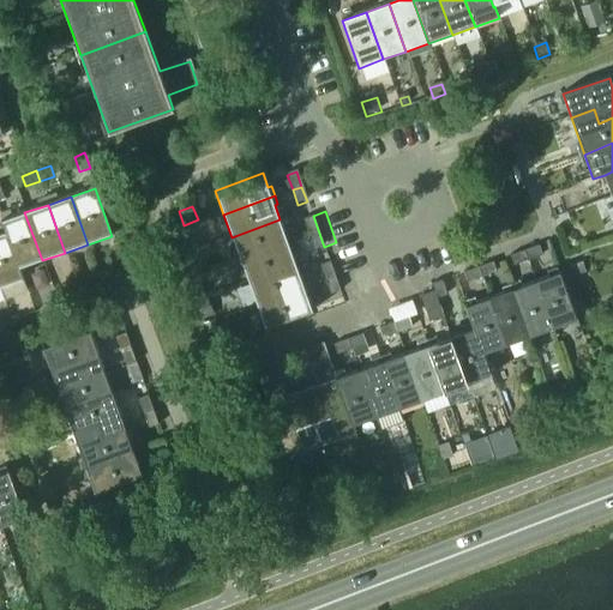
[(24,212),(1,221),(23,279),(25,278),(22,269),(42,260),(24,212)]
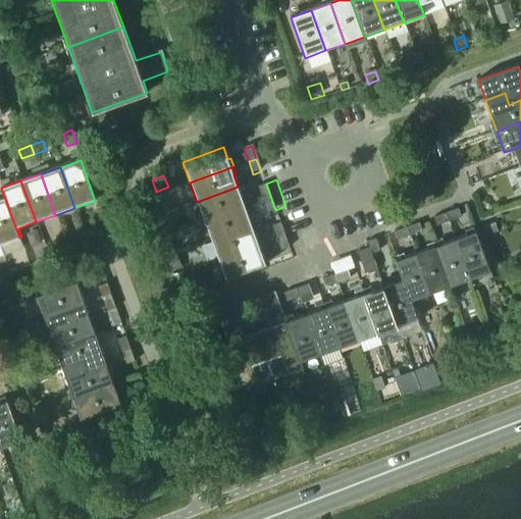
[(262,200),(269,197),(265,185),(258,188),(262,200)]
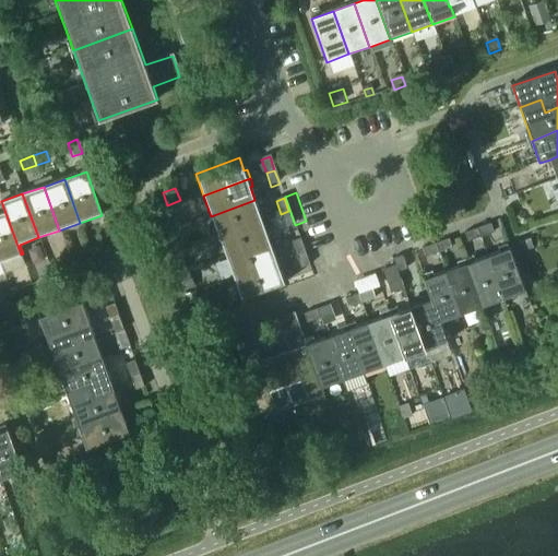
[(254,200),(211,216),(218,237),(265,221),(261,211),(259,212),(254,200)]
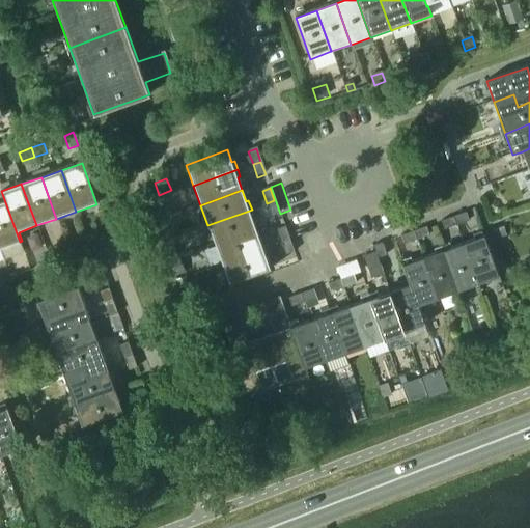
[(4,200),(0,202),(0,249),(20,242),(1,191),(4,200)]
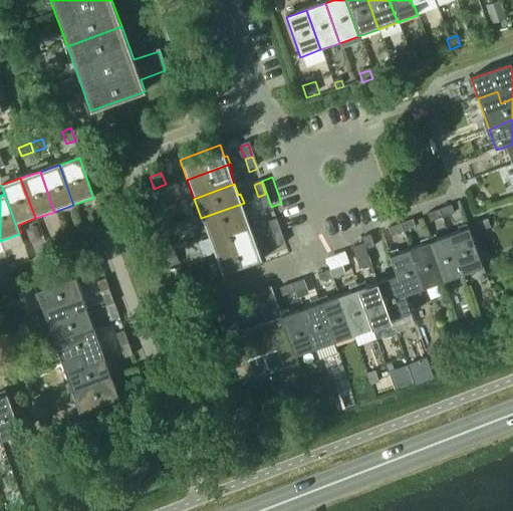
[(270,207),(265,194),(258,197),(263,209),(270,207)]
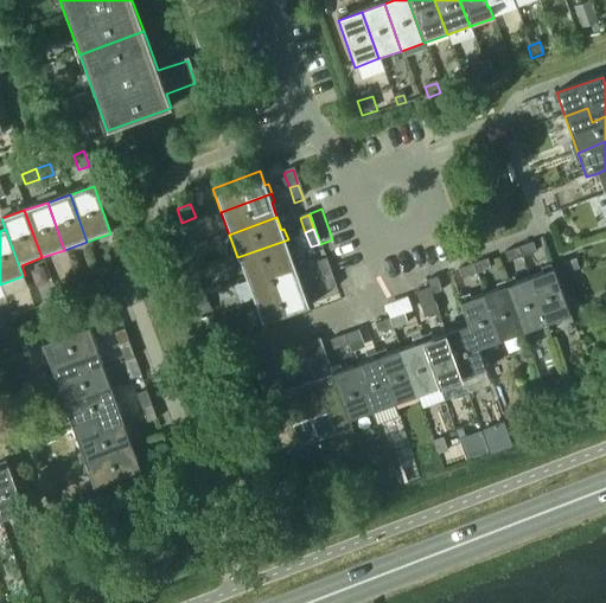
[(237,257),(246,280),(293,263),(288,249),(291,248),(288,239),(237,257)]
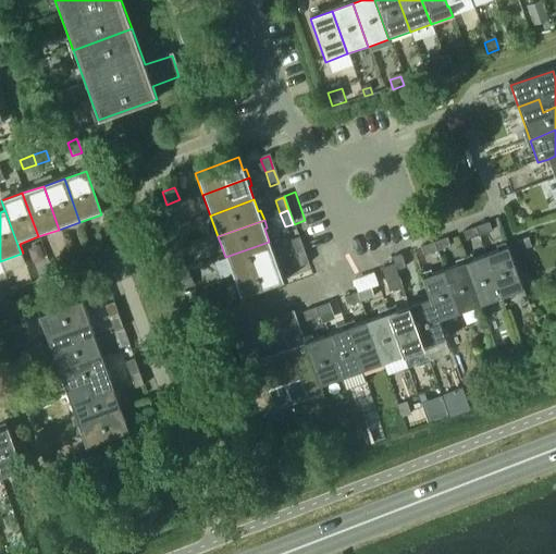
[(491,233),(487,224),(474,229),(478,237),(491,233)]
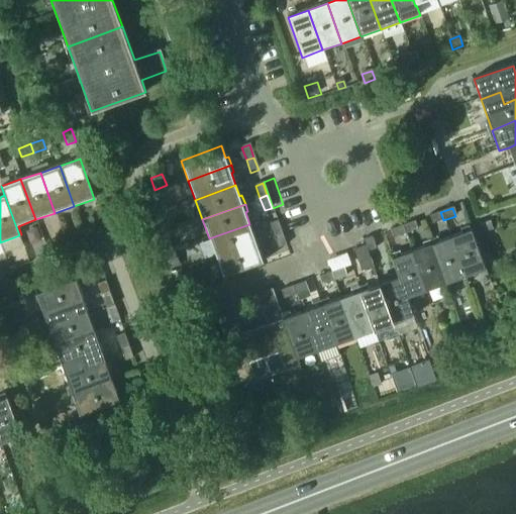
[(443,220),(440,212),(427,217),(430,224),(443,220)]
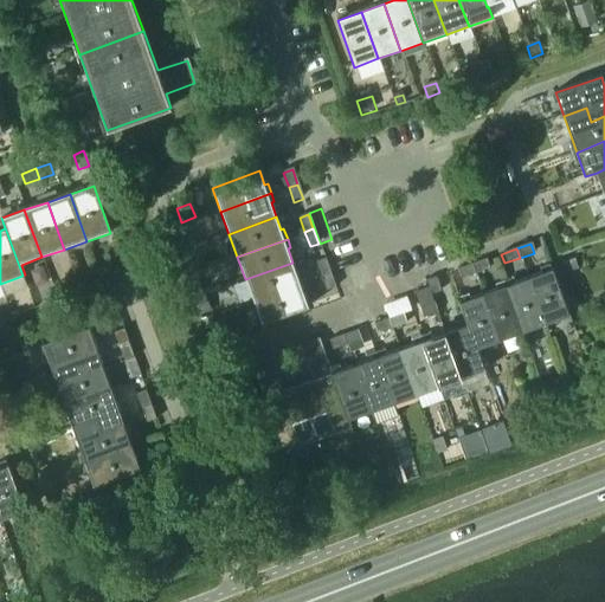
[(489,269),(486,259),(472,265),(475,273),(489,269)]
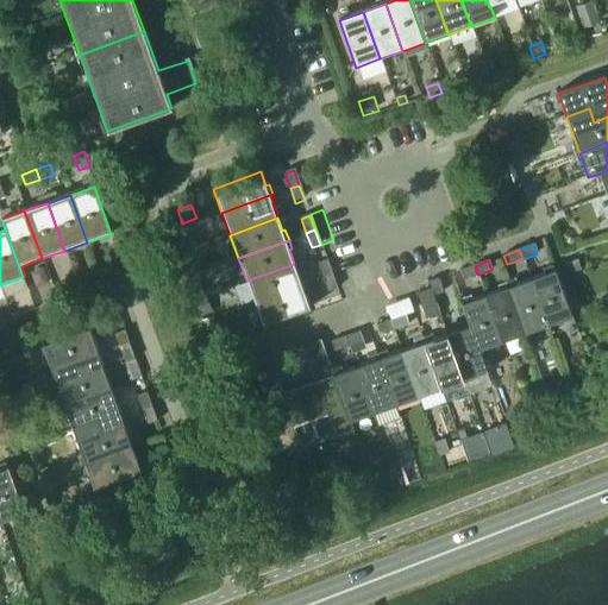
[(323,279),(332,276),(326,262),(318,264),(323,279)]
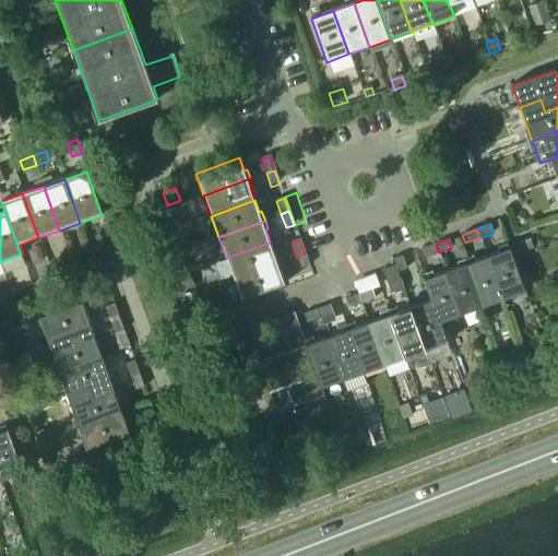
[(521,253),(533,249),(530,240),(518,244),(521,253)]
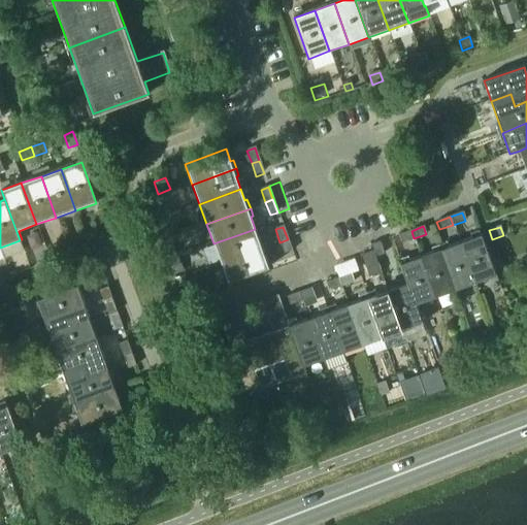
[(259,240),(255,229),(213,243),(221,263),(265,248),(262,239),(259,240)]
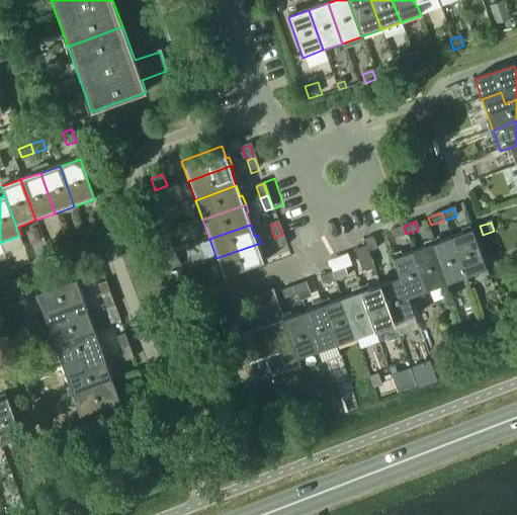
[(406,234),(404,227),(392,231),(395,239),(406,234)]
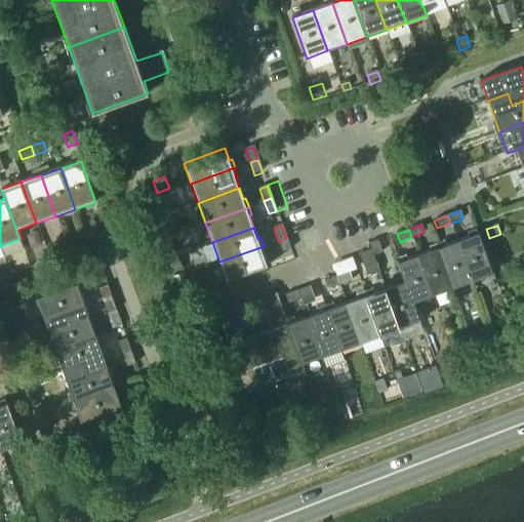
[(478,234),(457,241),(472,282),(493,274),(478,234)]
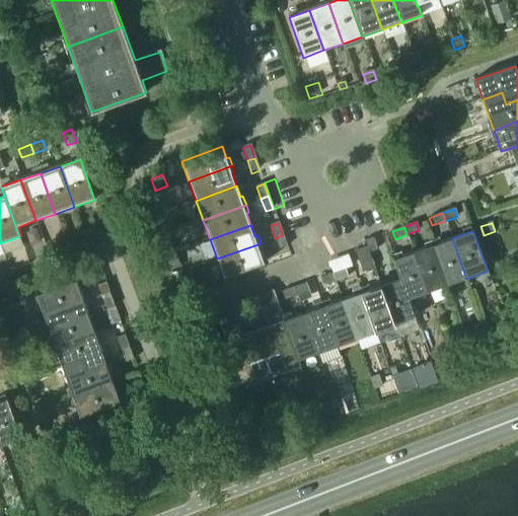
[(287,247),(283,235),(275,238),(280,250),(287,247)]
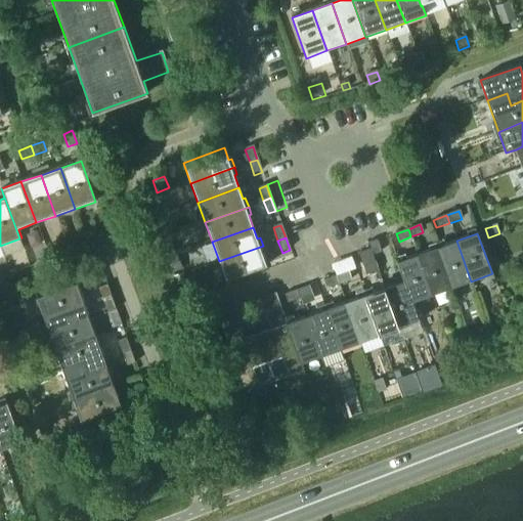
[(368,244),(371,249),(373,256),(381,253),(377,240),(368,244)]
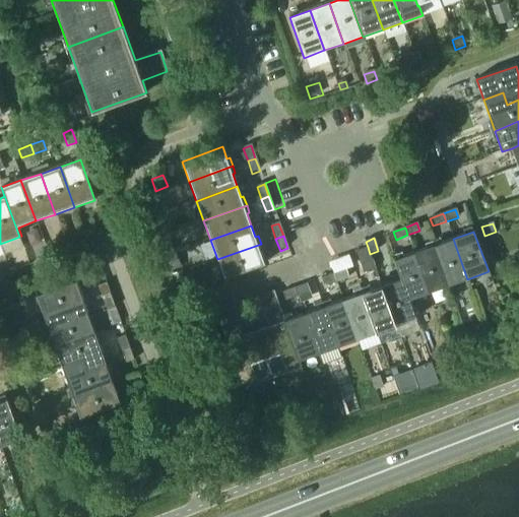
[(453,239),(434,246),(448,286),(467,279),(453,239)]
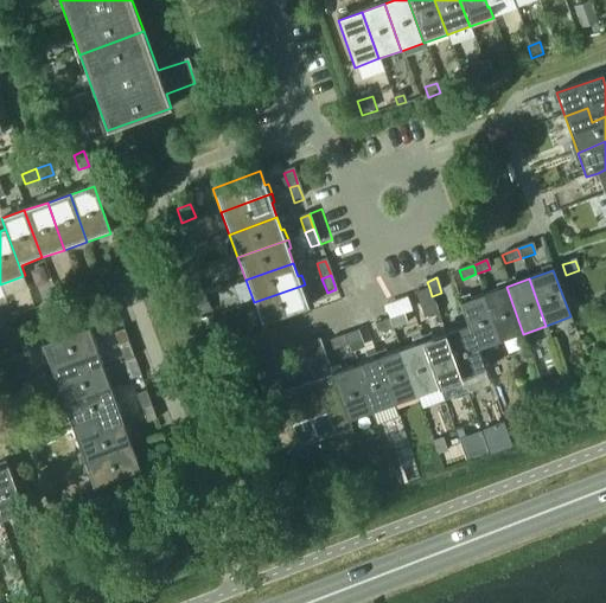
[(198,282),(187,286),(192,297),(203,294),(198,282)]
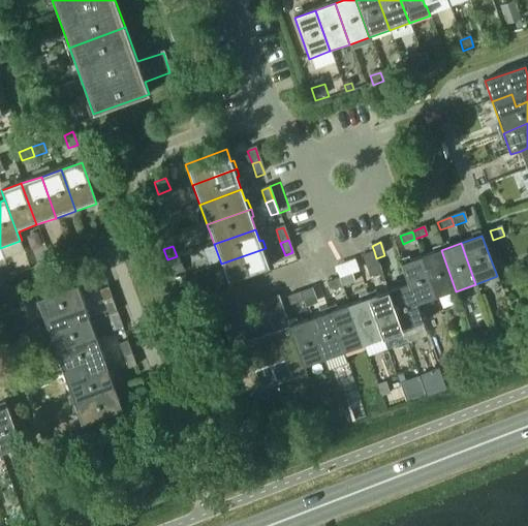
[(266,248),(221,264),(228,284),(270,270),(265,256),(268,255),(266,248)]
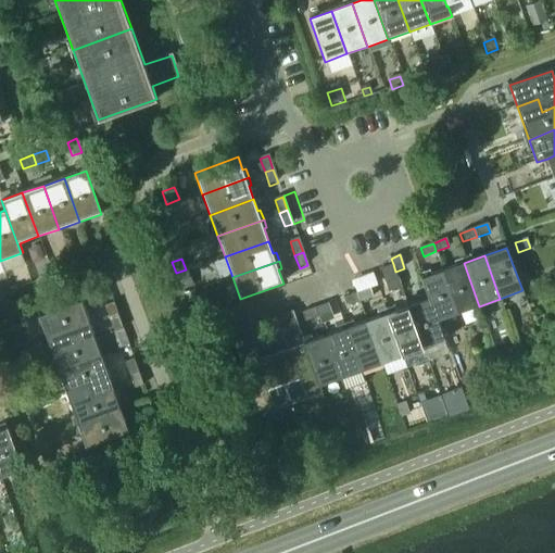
[(464,263),(443,271),(458,314),(479,306),(464,263)]
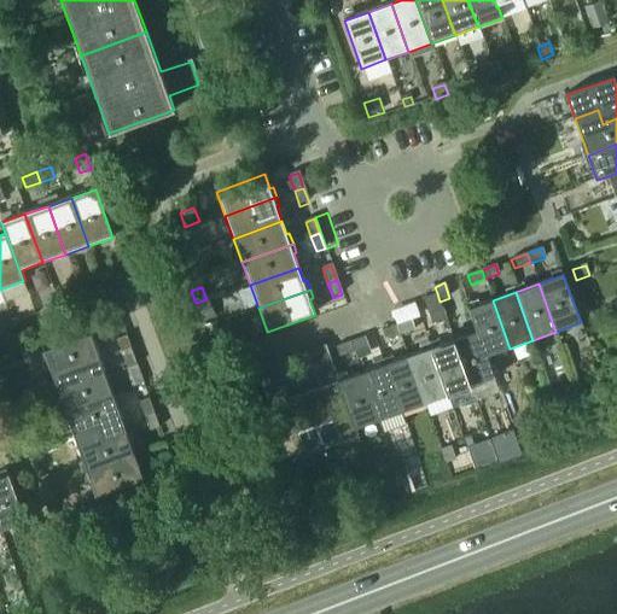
[(466,310),(475,332),(476,331),(485,357),(487,357),(510,349),(493,300),(466,310)]
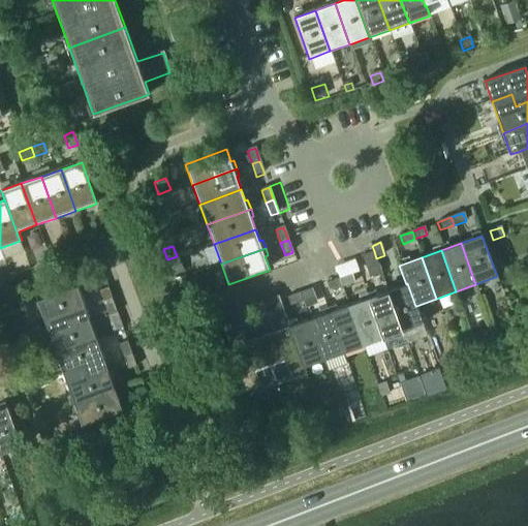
[(184,274),(179,259),(169,264),(174,277),(184,274)]
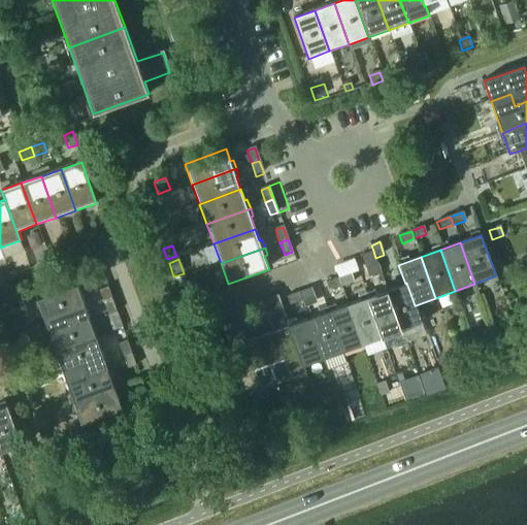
[(367,279),(382,273),(379,264),(364,269),(367,279)]
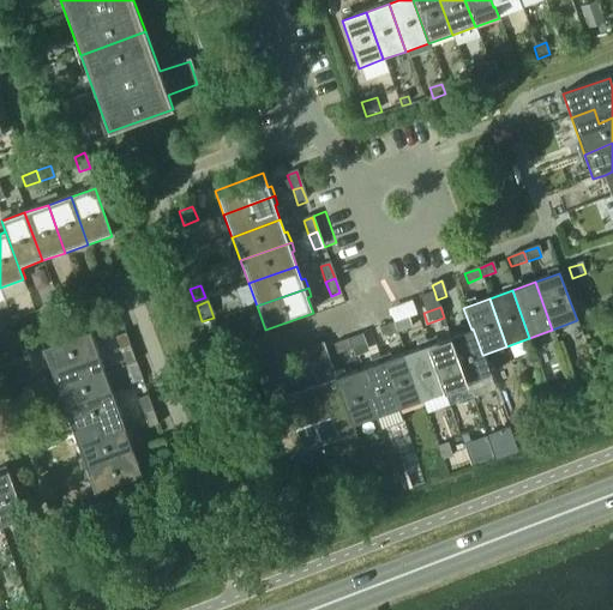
[(407,320),(394,325),(397,334),(412,330),(407,320)]
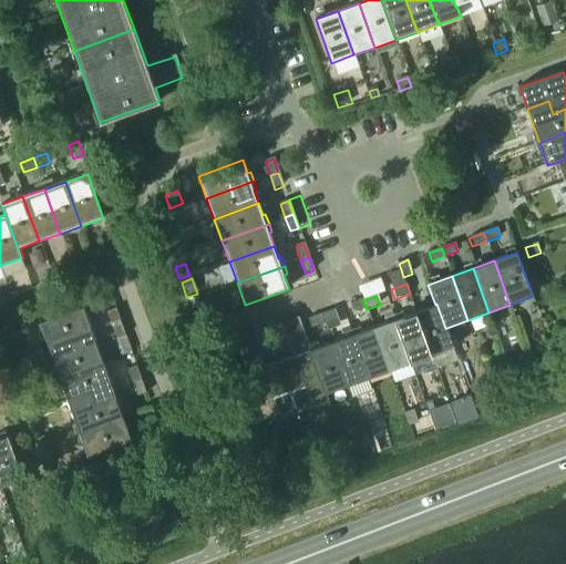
[(198,297),(188,300),(191,309),(202,306),(198,297)]
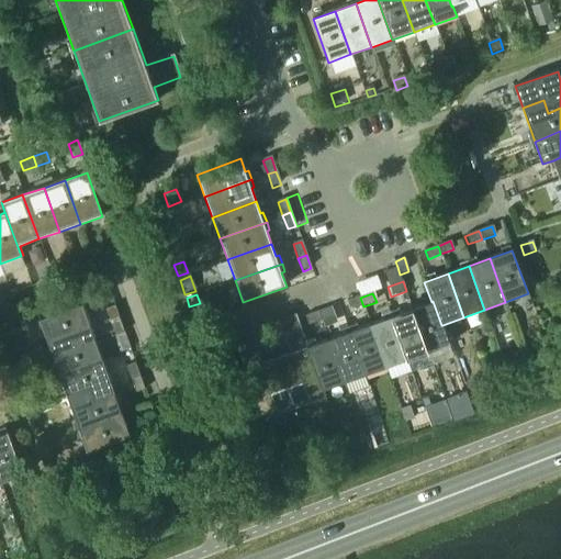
[(363,306),(360,298),(347,302),(350,312),(363,306)]
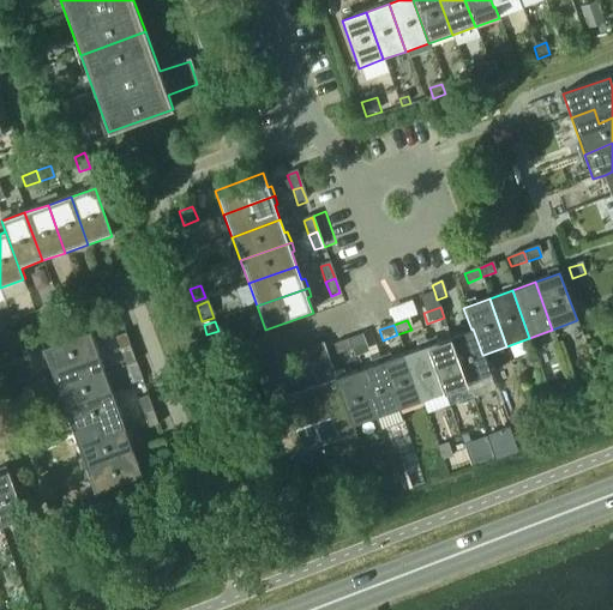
[(473,328),(472,330),(450,337),(468,385),(491,376),(484,355),(482,355),(473,328)]
